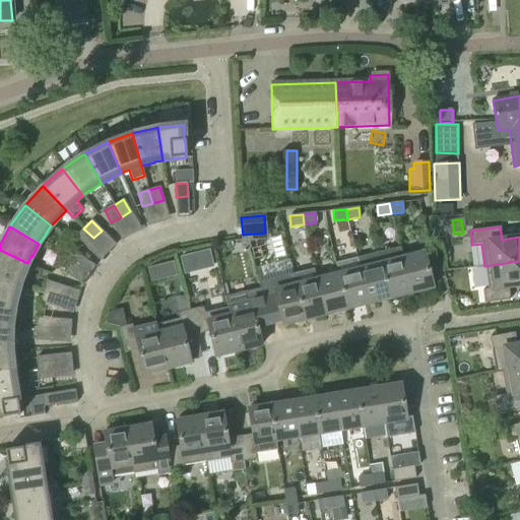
[(93,238),(83,229),(75,236),(85,246),(93,238)]
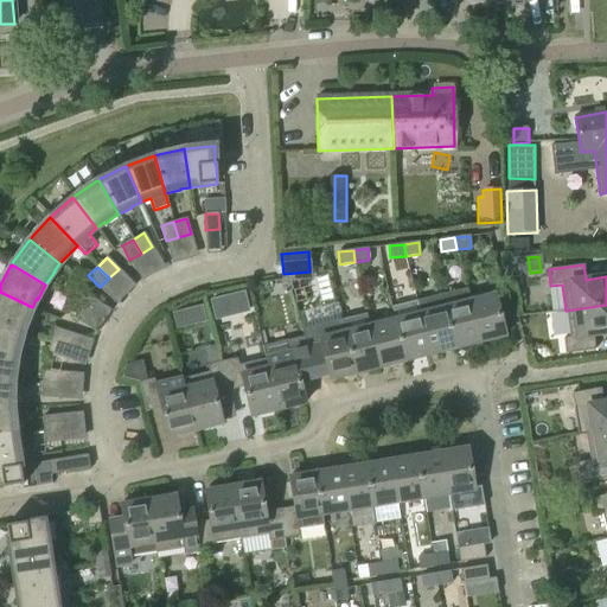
[(77,289),(70,300),(83,310),(90,298),(77,289)]
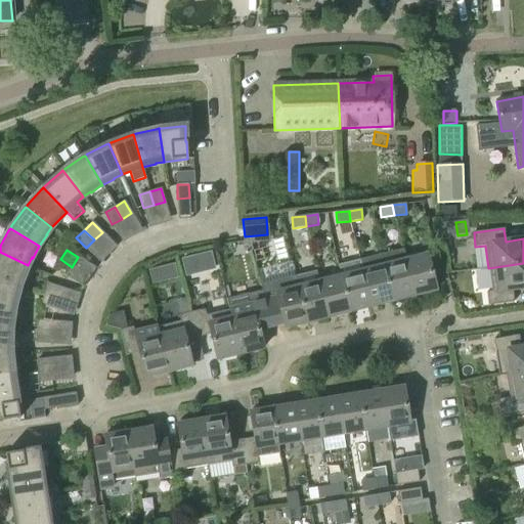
[(413,295),(405,261),(402,250),(381,255),(392,300),(413,295)]
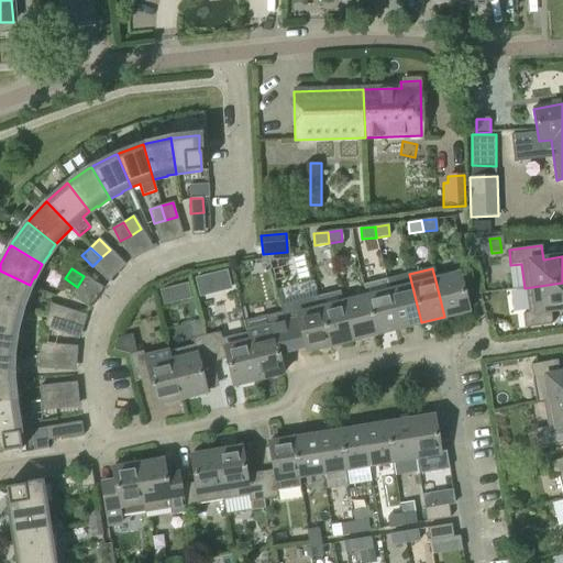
[(0,299),(22,307),(22,306),(26,294),(30,285),(0,271),(0,299)]
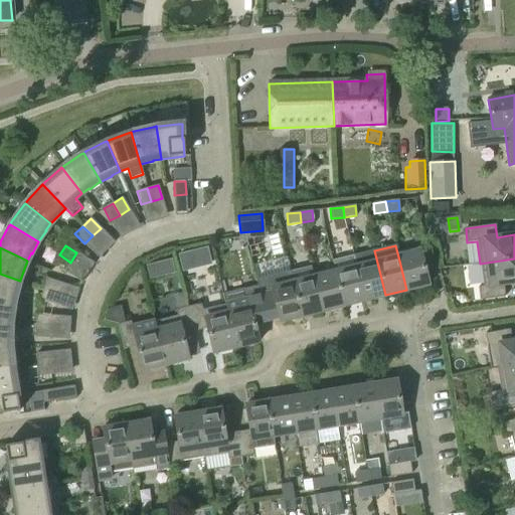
[(206,250),(193,253),(197,270),(210,266),(206,250)]
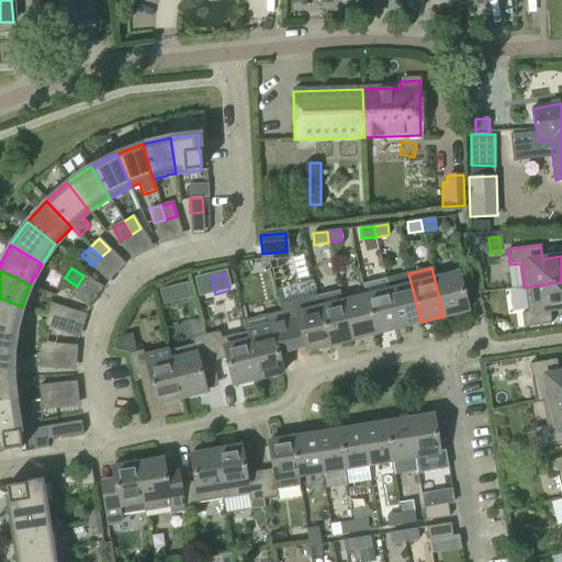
[(408,273),(385,280),(397,327),(420,322),(408,273)]
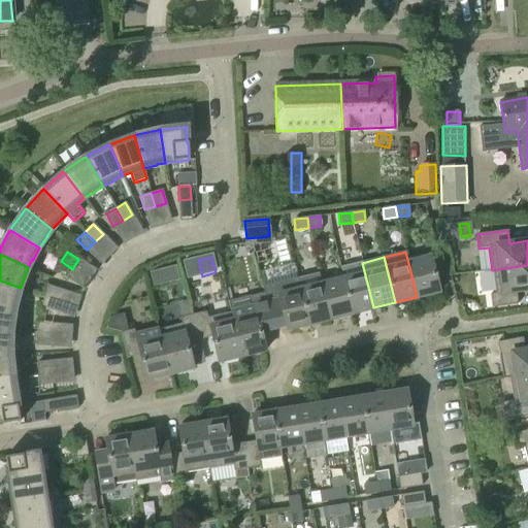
[(430,258),(408,263),(417,297),(440,291),(440,290),(438,290),(430,258)]
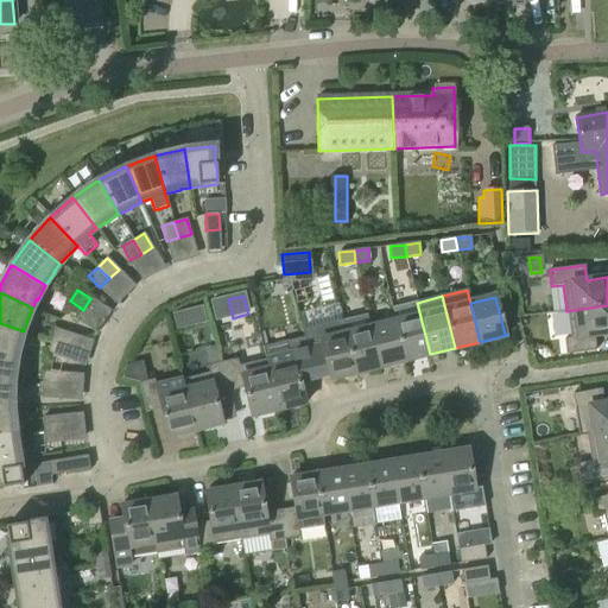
[(83,310),(70,301),(63,312),(77,321),(83,310)]
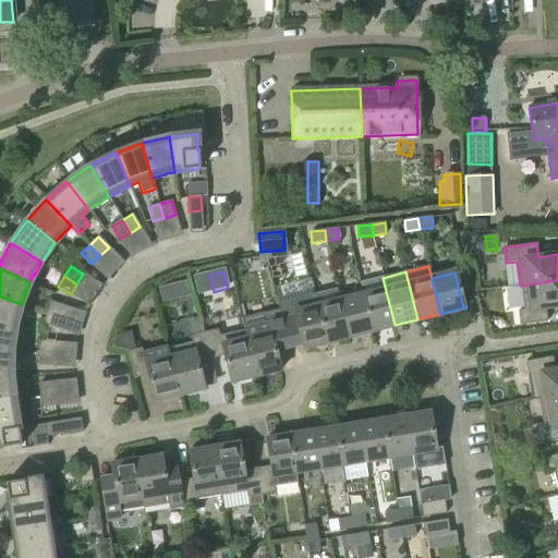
[(395,325),(383,278),(361,283),(363,294),(363,295),(372,331),(395,325)]
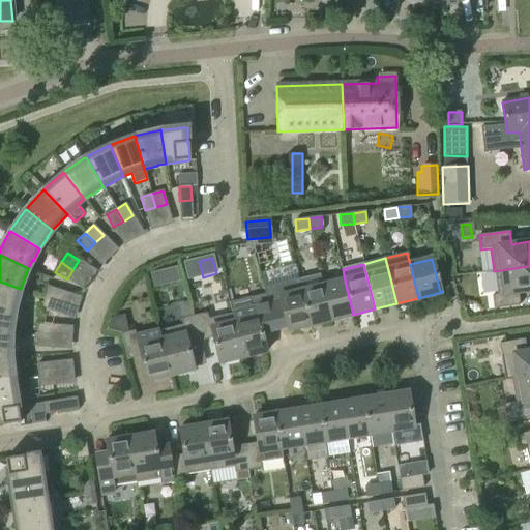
[(529,266),(494,271),(497,295),(492,296),(494,310),(520,305),(518,293),(529,291),(529,266)]
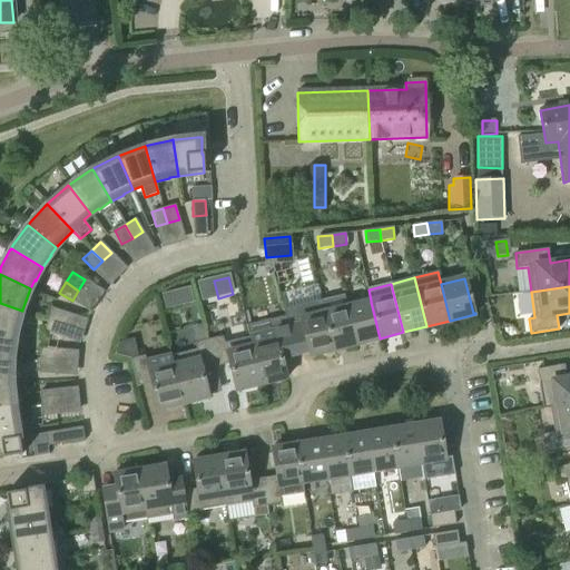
[(187,287),(176,291),(179,303),(192,301),(187,287)]
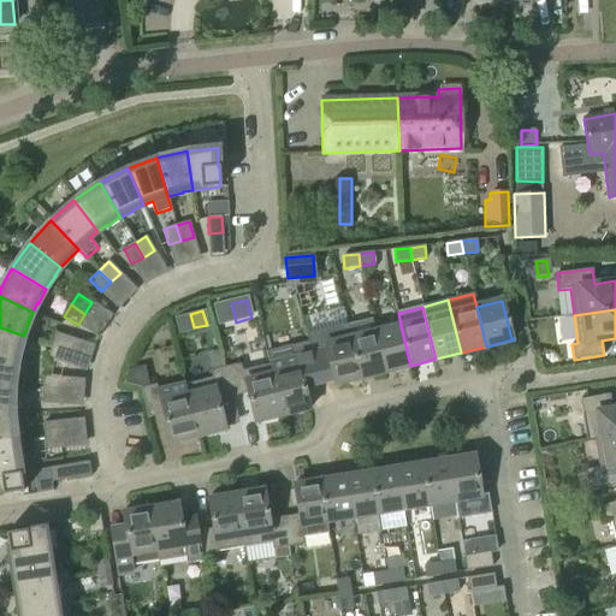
[(350,338),(351,338),(349,325),(307,336),(309,347),(317,375),(331,372),(333,383),(332,383),(332,385),(360,378),(350,338)]
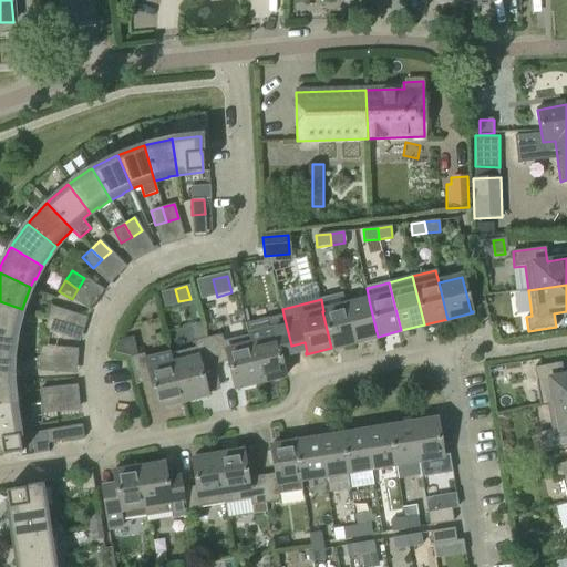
[(378,337),(369,300),(346,306),(354,342),(378,337)]
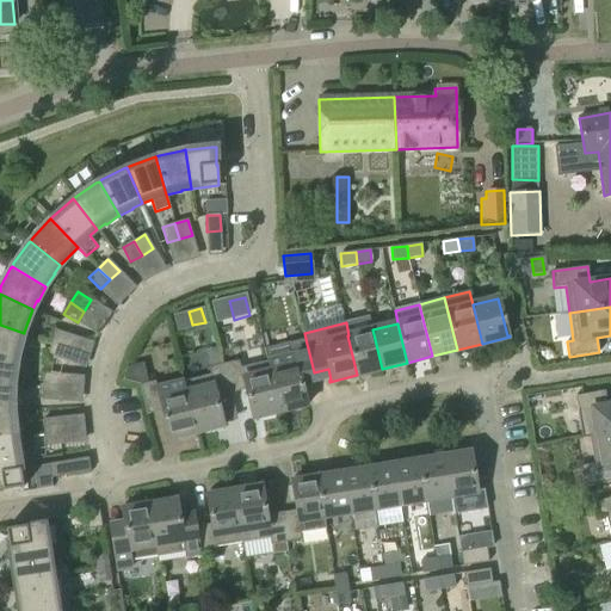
[(0,355),(16,358),(18,349),(19,349),(23,335),(24,333),(0,325),(0,355)]
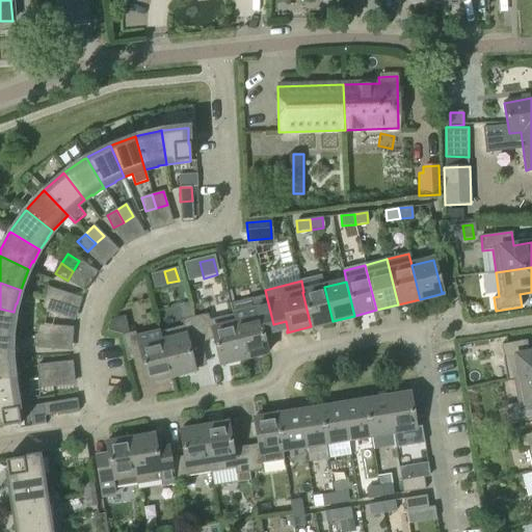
[(324,287),(303,292),(302,292),(311,326),(333,321),(324,287)]
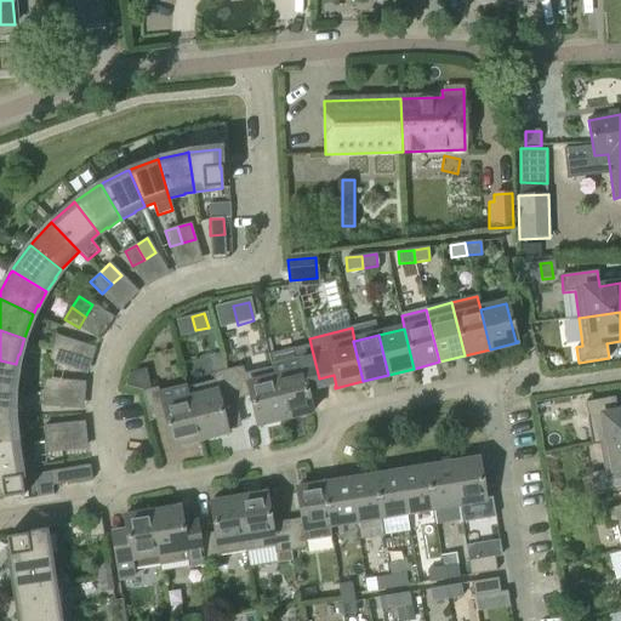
[(52,348),(68,353),(72,341),(56,336),(52,348)]
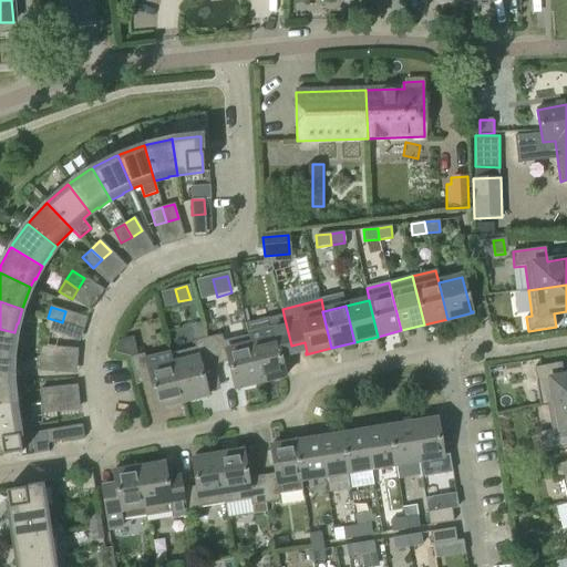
[(62,322),(48,318),(43,330),(58,334),(62,322)]
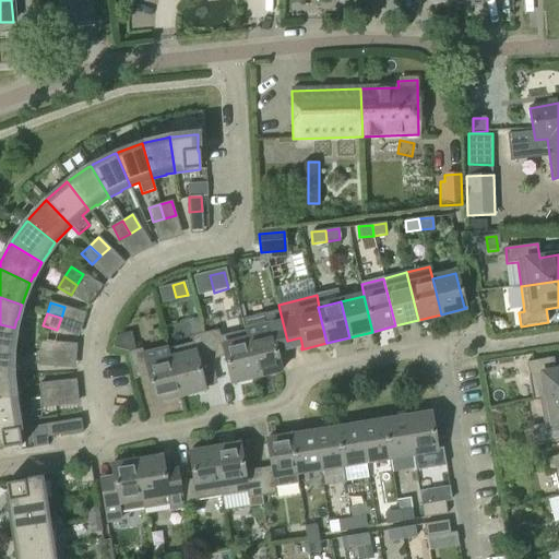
[(287,341),(281,314),(266,318),(269,324),(244,330),(256,377),(282,370),(282,369),(280,369),(274,344),(287,341)]
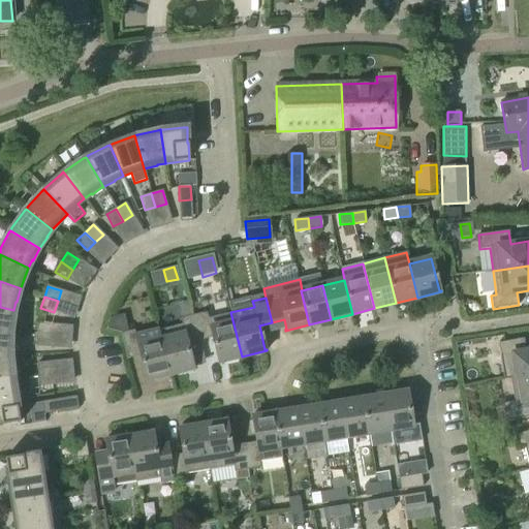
[(178,306),(181,318),(180,318),(182,324),(159,331),(169,374),(194,368),(194,367),(193,368),(187,344),(199,341),(193,315),(190,303),(178,306)]
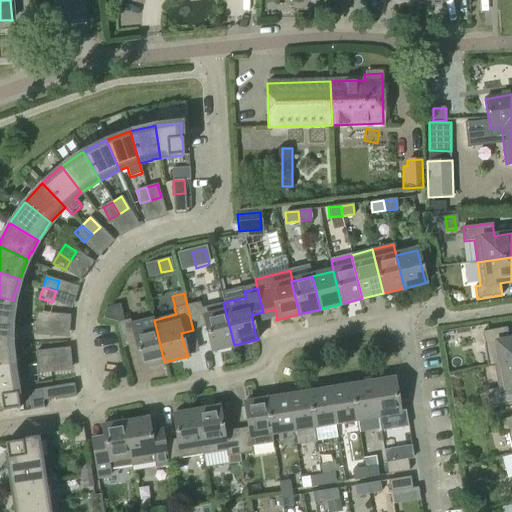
[(13,300),(0,297),(0,320),(11,322),(11,320),(13,309),(12,308),(13,300)]
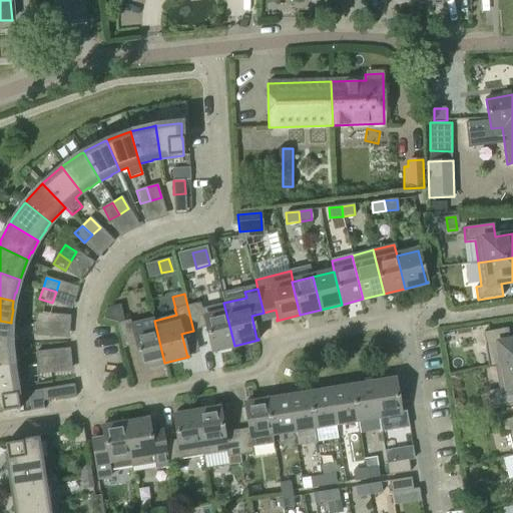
[(234,346),(223,303),(201,309),(199,303),(187,306),(193,331),(205,328),(211,351),(210,351),(210,352),(234,346)]
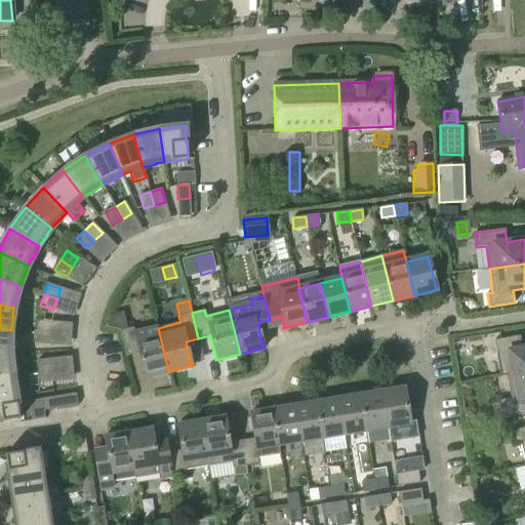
[(37,321),(36,332),(50,333),(51,322),(37,321)]
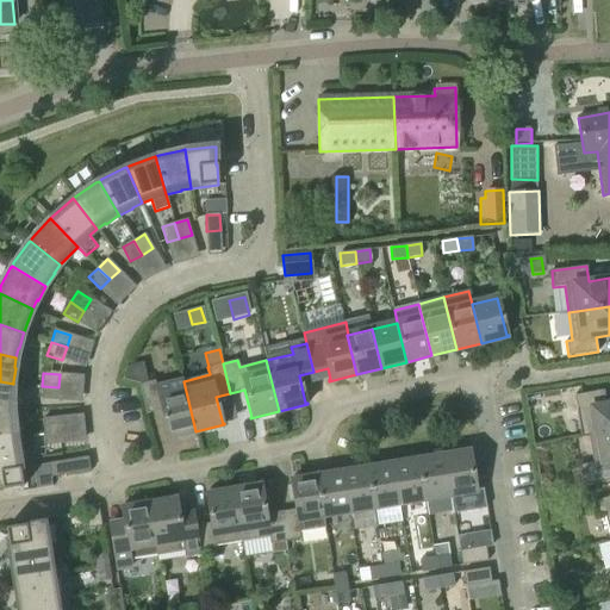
[(195,431),(184,381),(156,387),(155,380),(139,385),(147,414),(161,410),(168,437),(167,437),(167,439),(195,431)]
